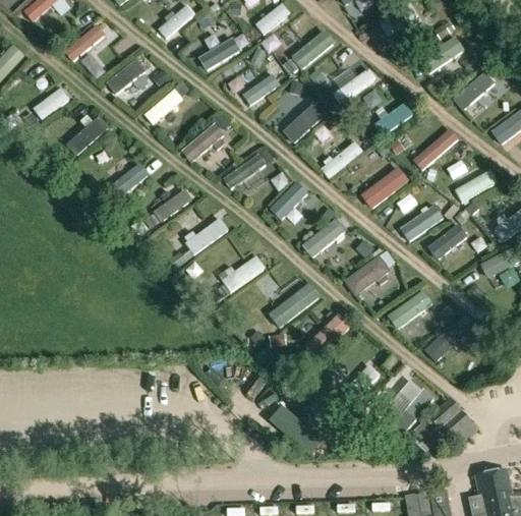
[(34,0),(22,10),(32,21),(55,0),(34,0)]
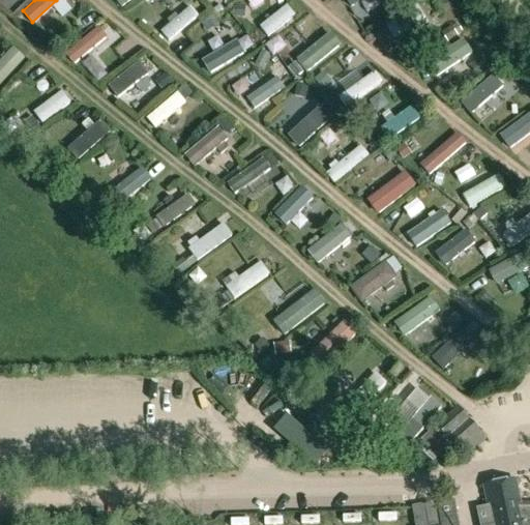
[(425,15),(418,2),(386,23),(393,35),(413,23),(415,27),(422,22),(419,18),(425,15)]
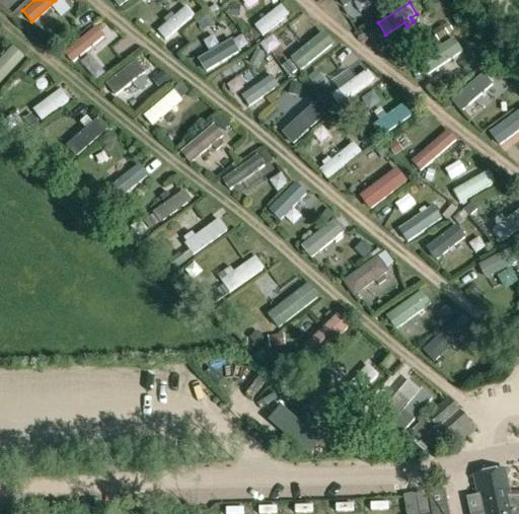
[(254,23),(262,33),(287,13),(280,3),(254,23)]
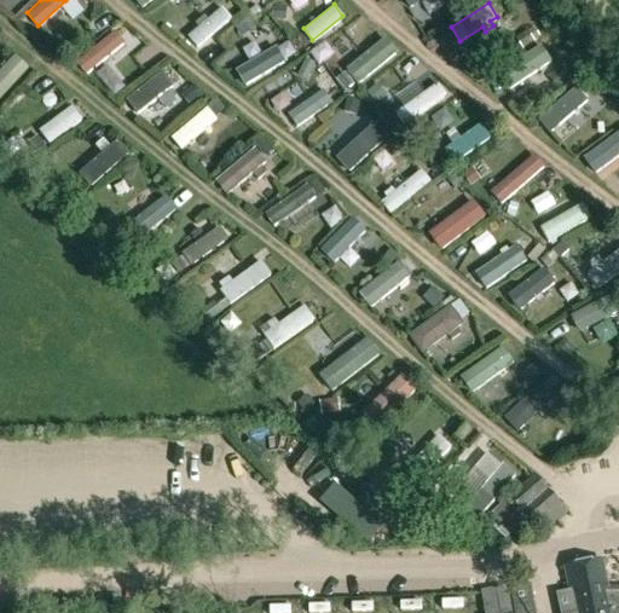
[(196,44),(231,16),(221,5),(187,34),(196,44)]
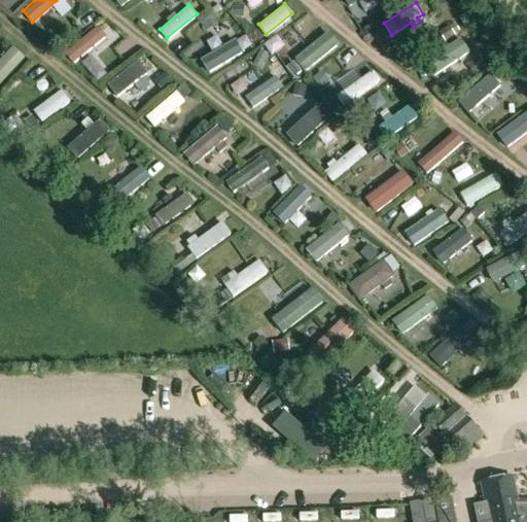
[(204,28),(216,21),(210,10),(198,18),(204,28)]
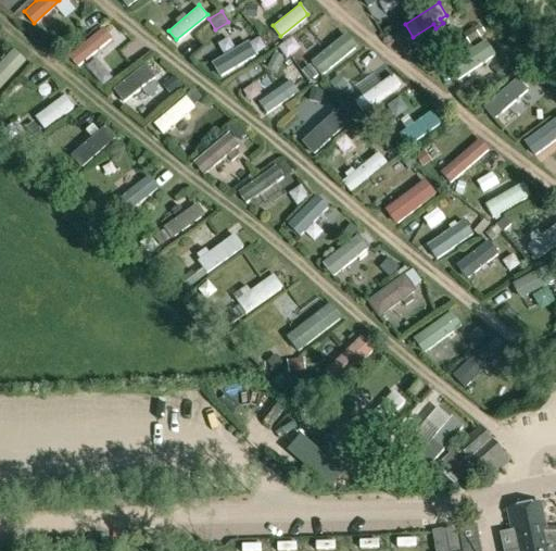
[(110,23),(104,27),(111,35),(116,30),(110,23)]
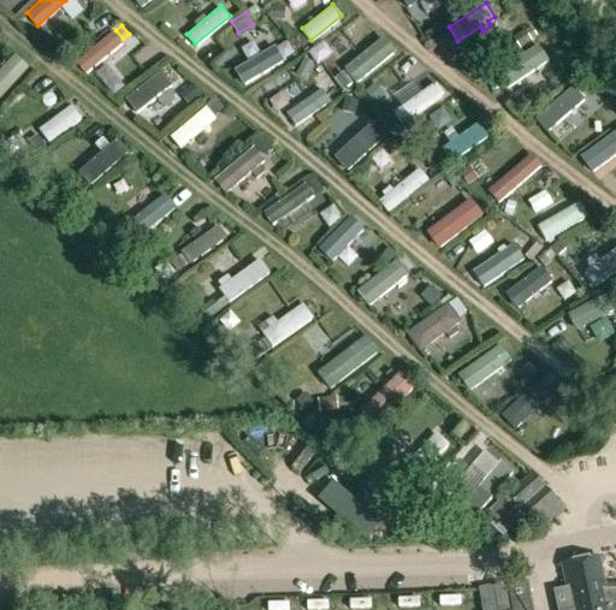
[(77,60),(87,71),(123,40),(113,29),(77,60)]
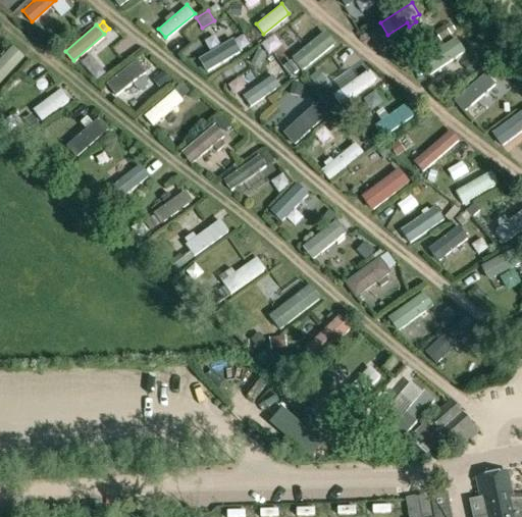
[(444,40),(454,34),(449,27),(438,33),(444,40)]
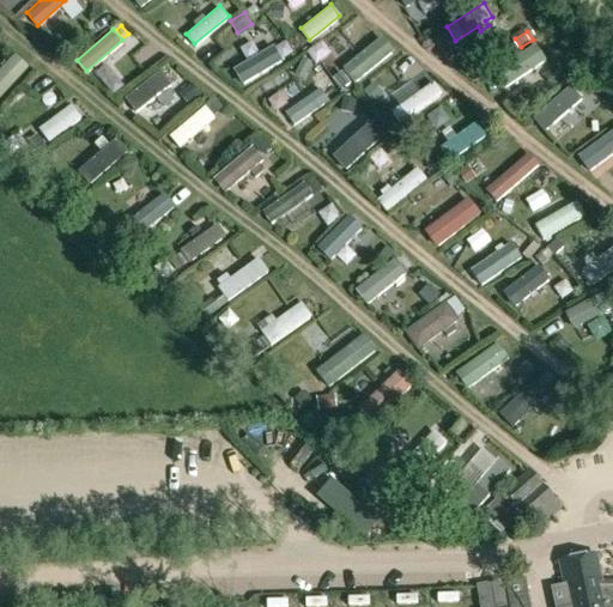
[(302,49),(313,64),(331,49),(320,35),(302,49)]
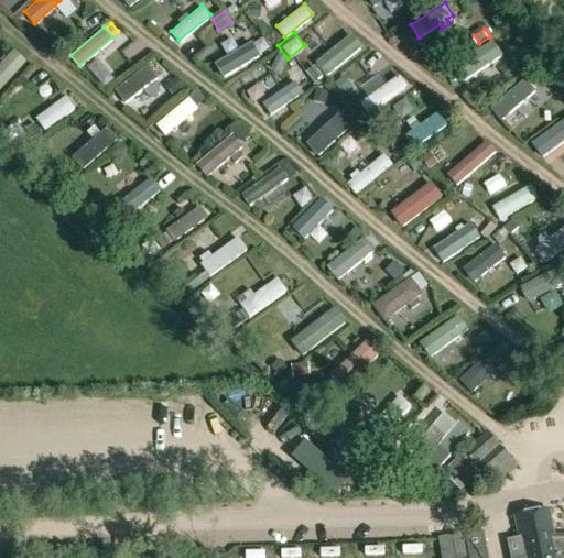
[(314,62),(325,75),(358,47),(347,34),(314,62)]
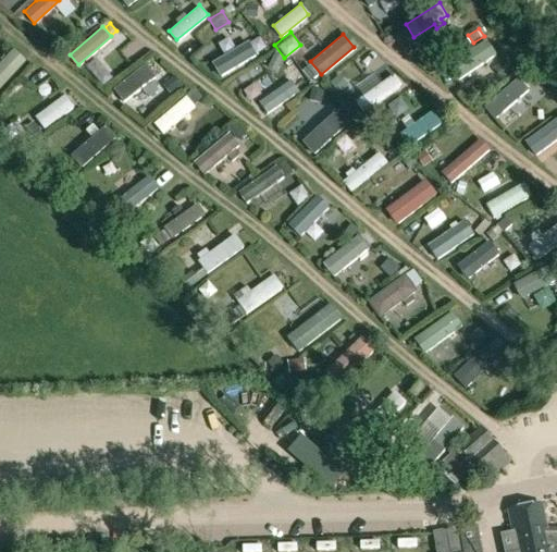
[(497,51),(489,38),(448,64),(457,77),(497,51)]
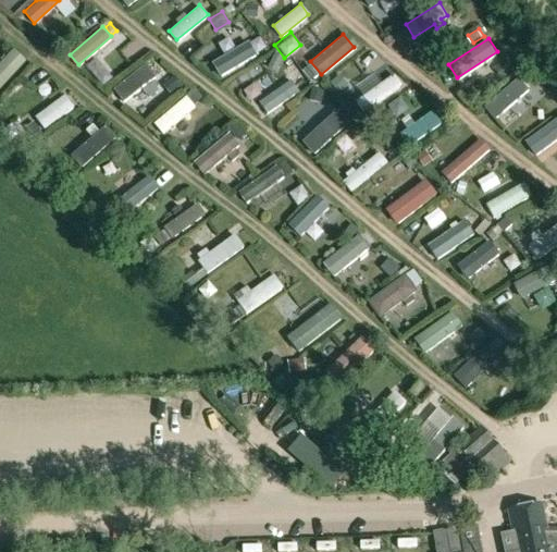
[(220,75),(256,53),(247,40),(212,61),(220,75)]
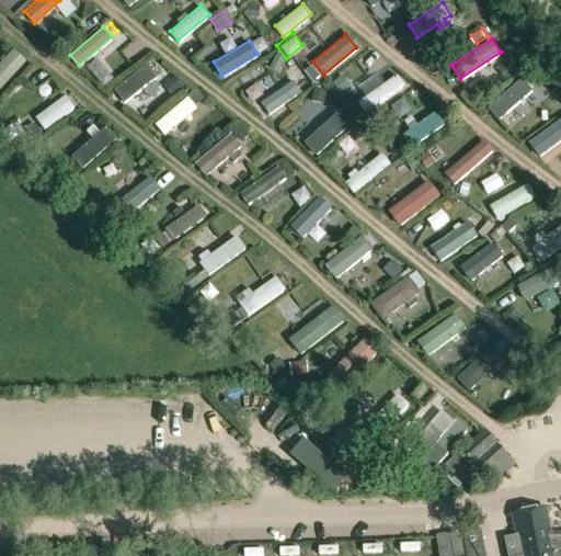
[(13,50),(0,64),(0,86),(24,60),(13,50)]
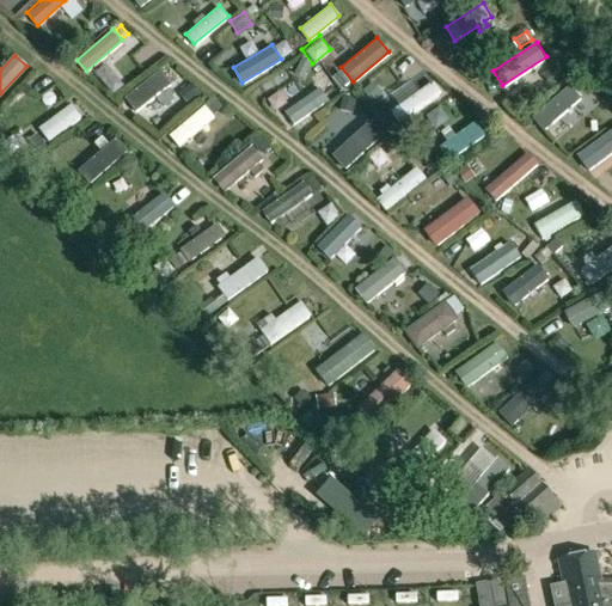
[(310,60),(303,56),(294,71),(303,74),(310,60)]
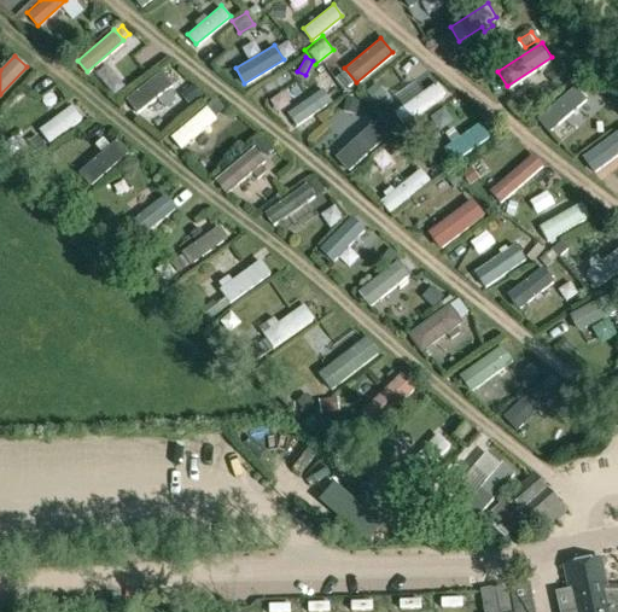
[(563,66),(549,77),(555,85),(569,74),(563,66)]
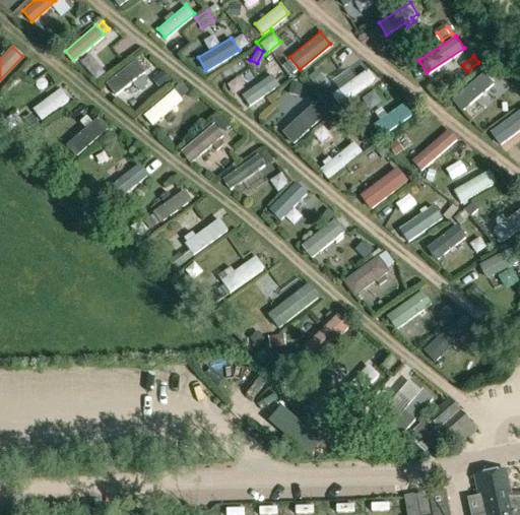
[(288,58),(281,63),(289,73),(297,68),(288,58)]
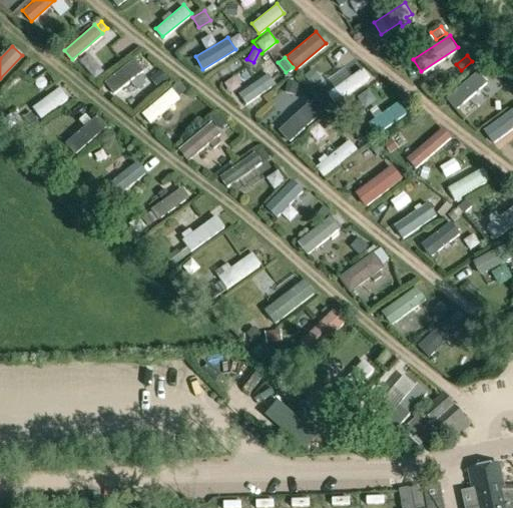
[(134,84),(143,77),(139,72),(142,69),(134,58),(107,79),(115,90),(130,78),(134,84)]
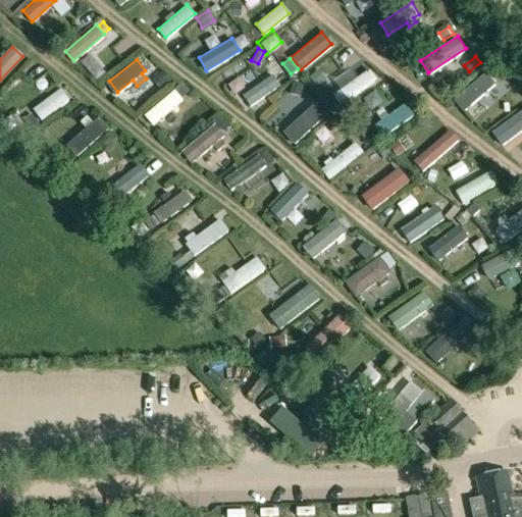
[(493,64),(487,69),(492,75),(499,70),(493,64)]
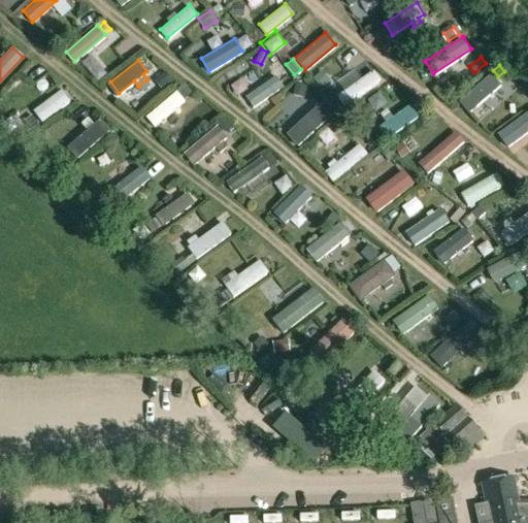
[(372,69),(335,95),(342,105),(378,79),(372,69)]
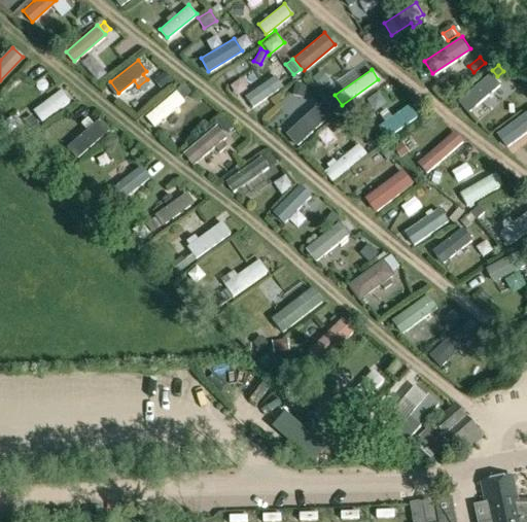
[(165,71),(155,78),(162,85),(171,78),(165,71)]
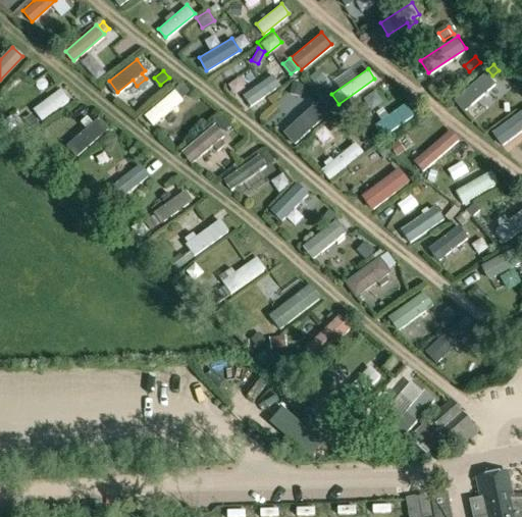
[(455,98),(464,109),(494,83),(485,71),(455,98)]
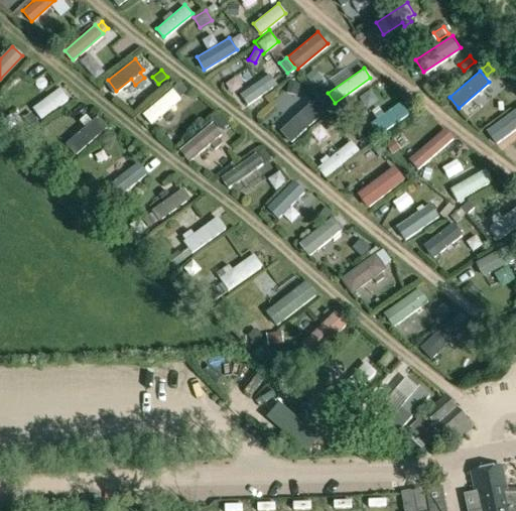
[(241,92),(248,103),(276,83),(269,73),(241,92)]
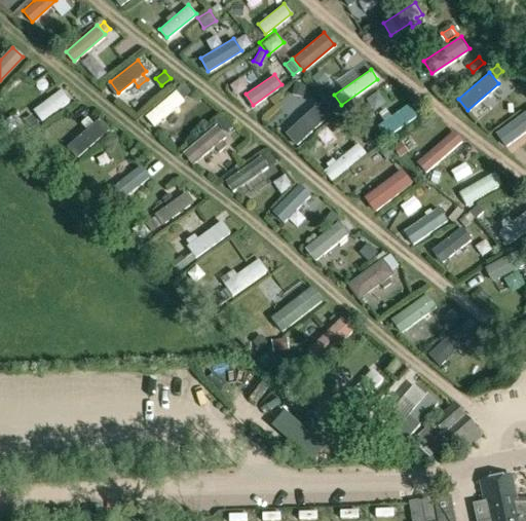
[(190,89),(183,81),(175,87),(183,96),(190,89)]
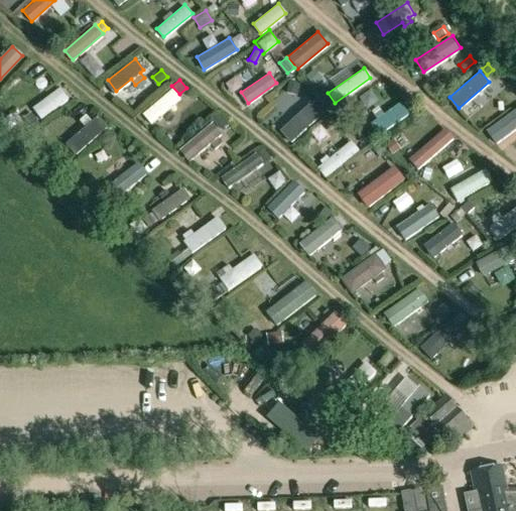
[(296,92),(299,82),(290,80),(287,89),(296,92)]
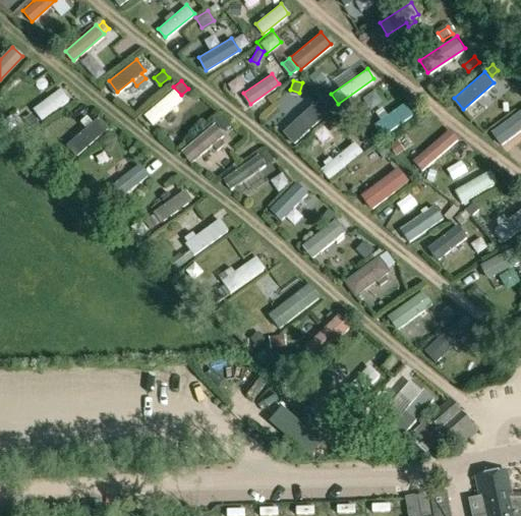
[(368,108),(380,100),(370,86),(358,93),(368,108)]
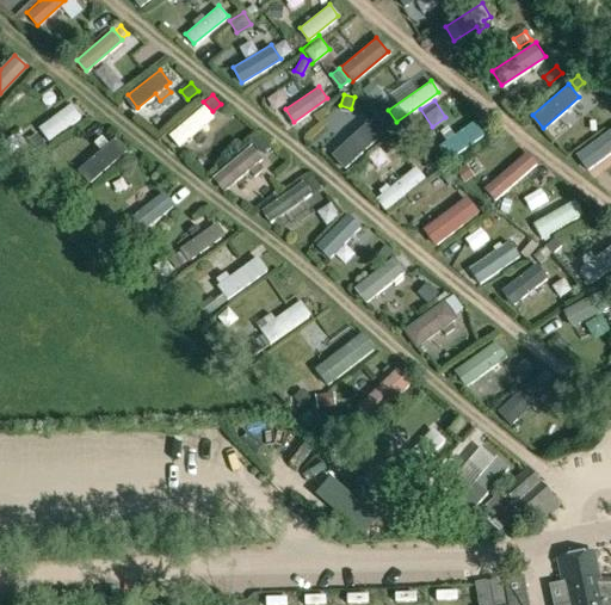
[(69,103),(38,127),(48,139),(79,115),(69,103)]
